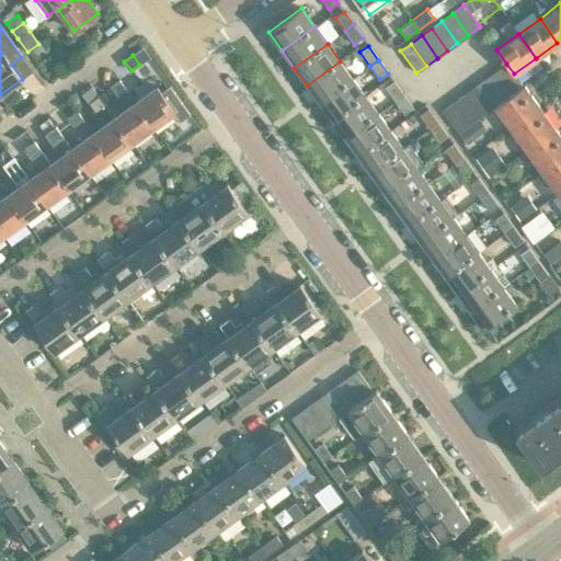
[(319,103),(353,78),(340,61),(307,86),(319,103)]
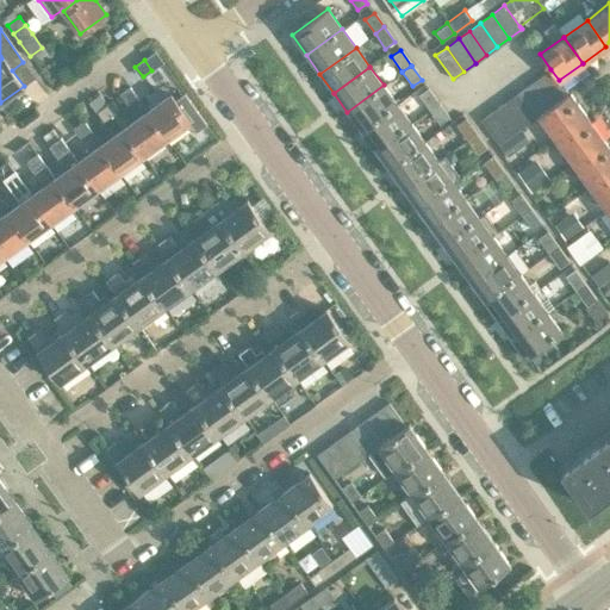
[(568,93),(559,80),(551,69),(537,79),(555,103),(568,93)]
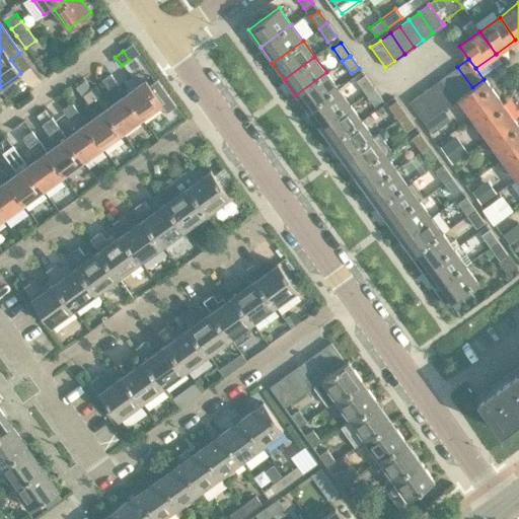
[(447,74),(462,94),(472,87),(457,67),(447,74)]
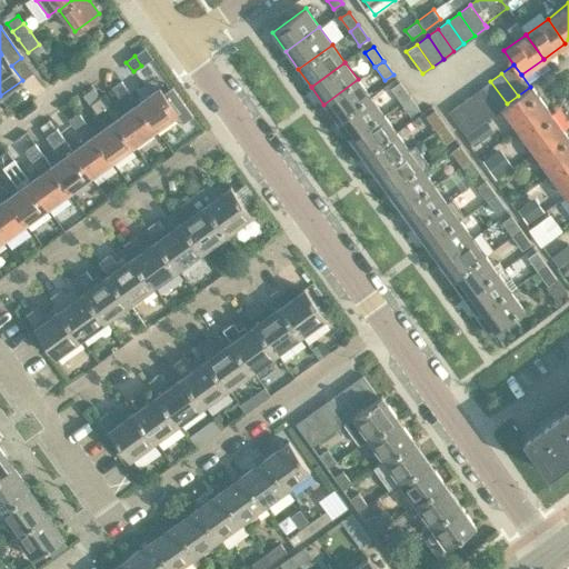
[(337,122),(371,98),(358,79),(323,105),(337,122)]
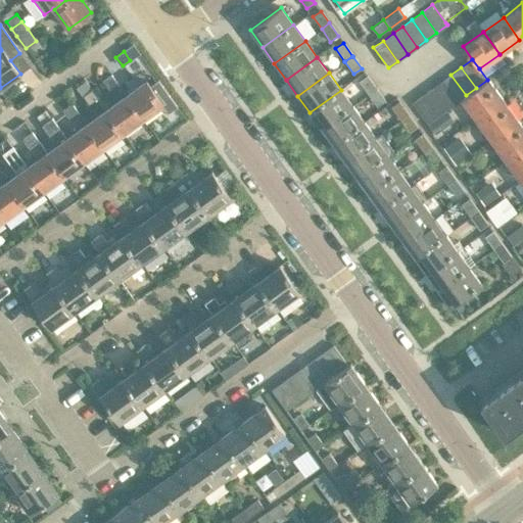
[(368,94),(376,88),(367,75),(359,81),(368,94)]
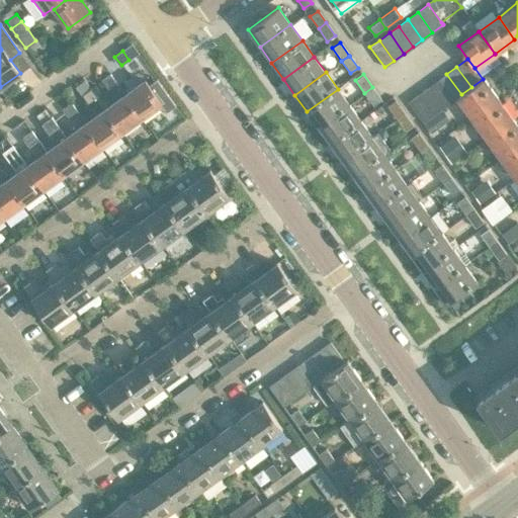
[(451,101),(456,98),(461,94),(446,74),(437,81),(451,101)]
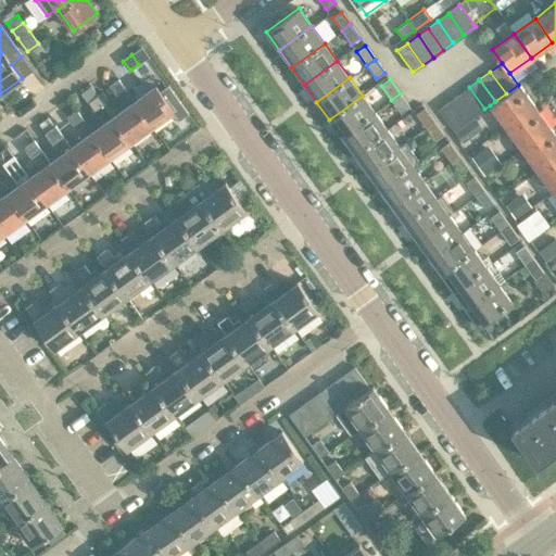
[(109,87),(115,96),(126,91),(118,80),(109,87)]
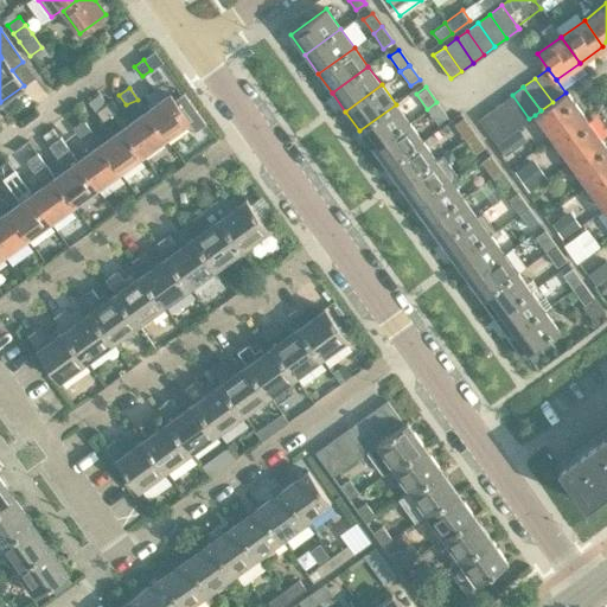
[(189,121),(196,131),(206,122),(184,91),(173,100),(170,94),(147,110),(167,136),(189,121)]
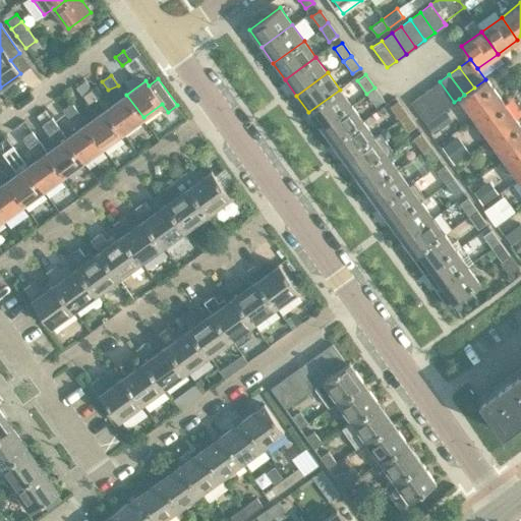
[(90,104),(98,100),(84,80),(76,87),(90,104)]
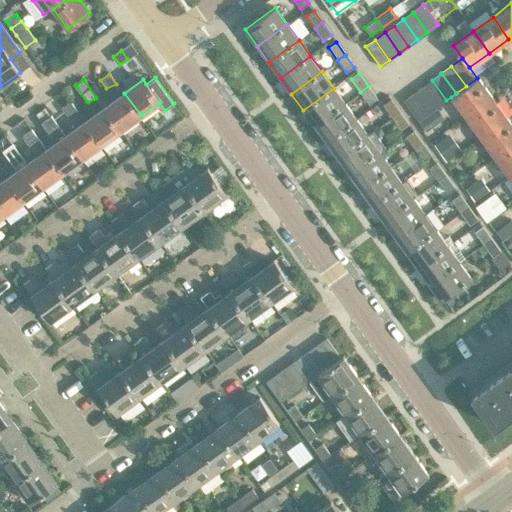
[(452,97),(466,117),(492,98),(478,79),(452,97)]
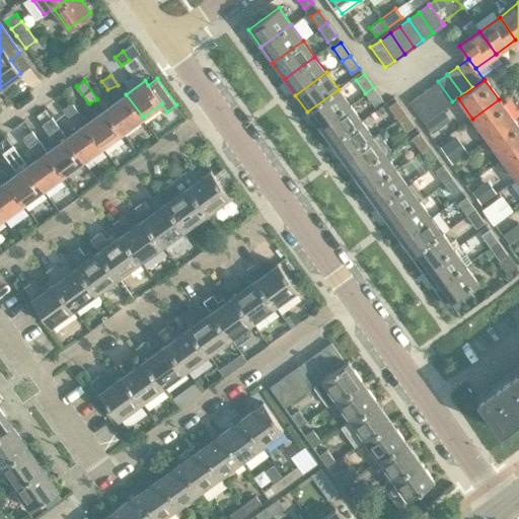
[(443,108),(446,106),(452,101),(438,81),(428,88),(443,108)]
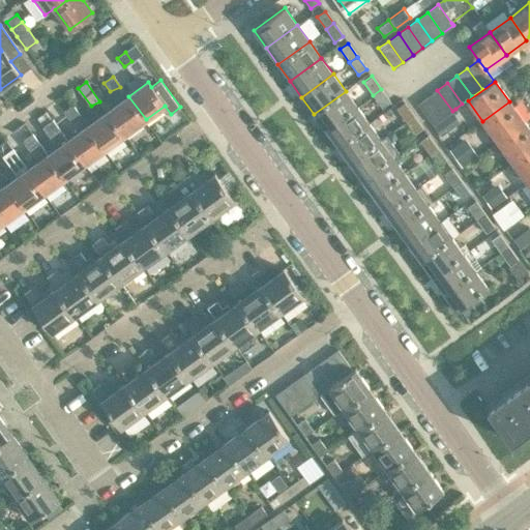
[(390,102),(389,101),(381,89),(373,95),(381,109),(390,102)]
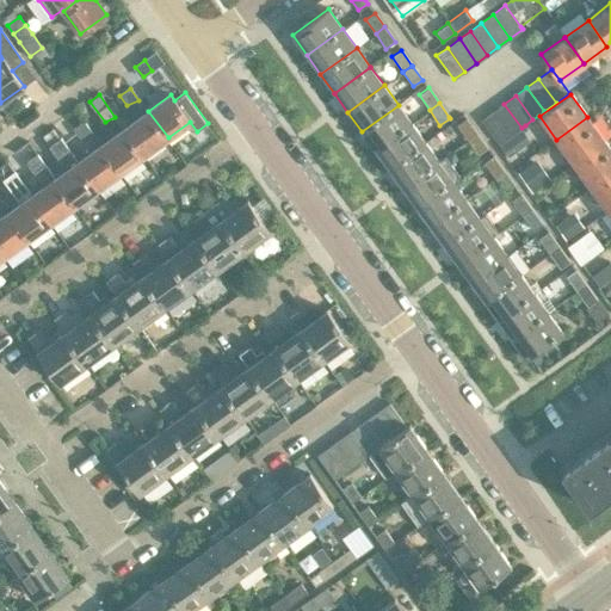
[(504,104),(493,112),(510,136),(522,128),(504,104)]
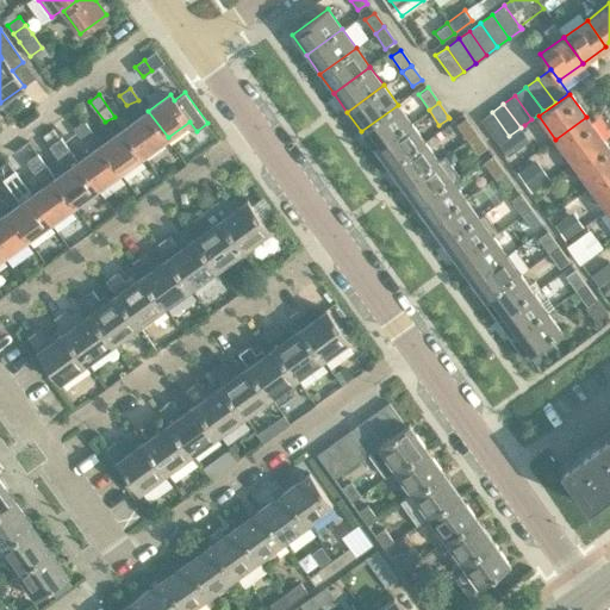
[(398,105),(361,131),(374,149),(411,123),(398,105)]
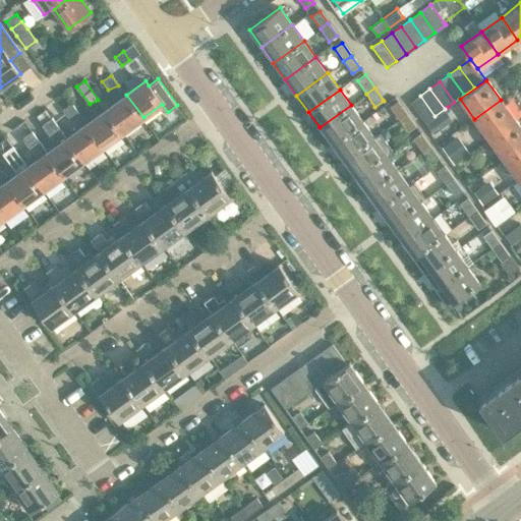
[(143,117),(126,95),(107,109),(123,131),(143,117)]
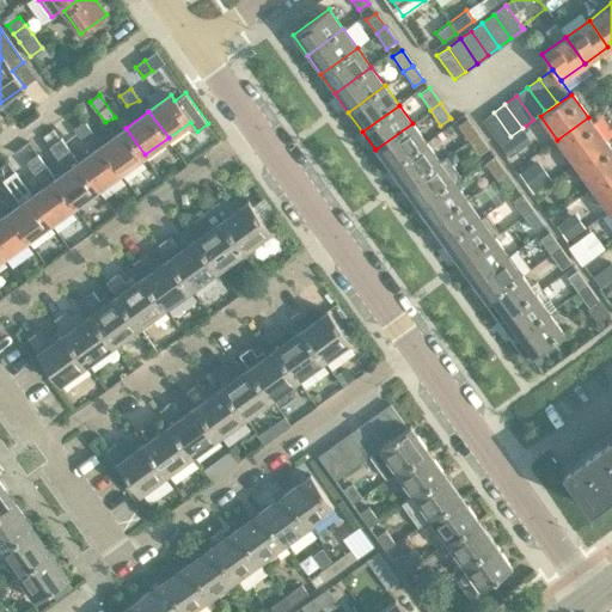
[(500,145),(510,136),(494,112),(482,121),(500,145)]
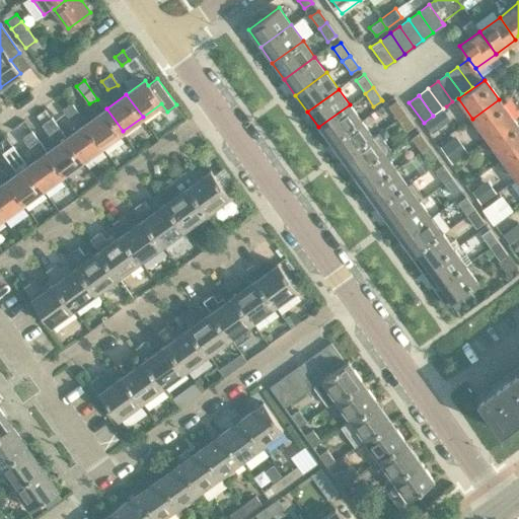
[(499,99),(472,119),(487,139),(514,120),(499,99)]
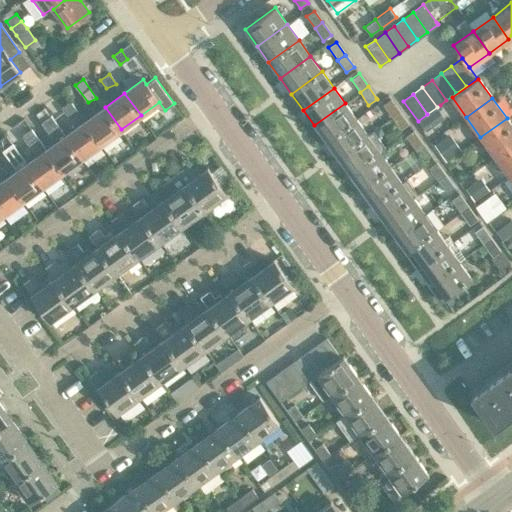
[(391,117),(399,111),(391,99),(383,104),(391,117)]
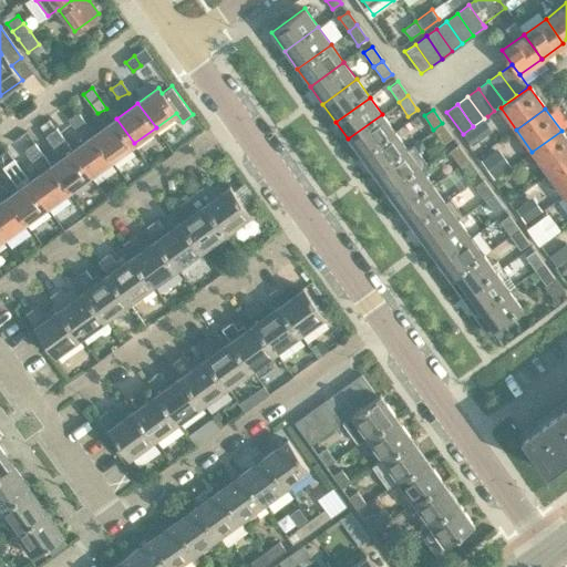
[(74,129),(86,124),(78,112),(68,120),(74,129)]
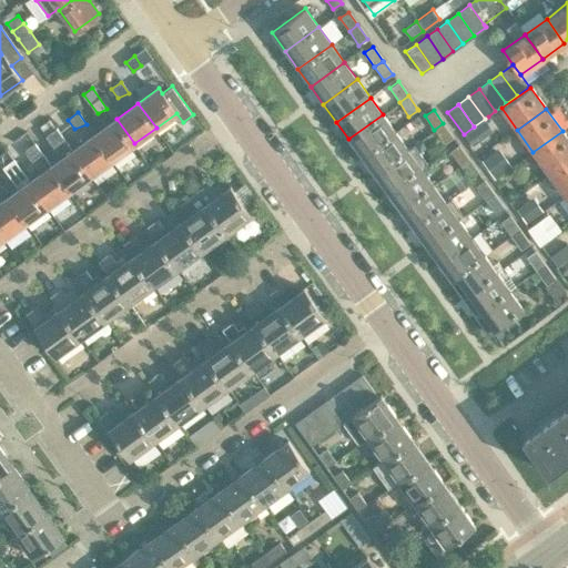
[(383,114),(348,139),(362,156),(395,132),(383,114)]
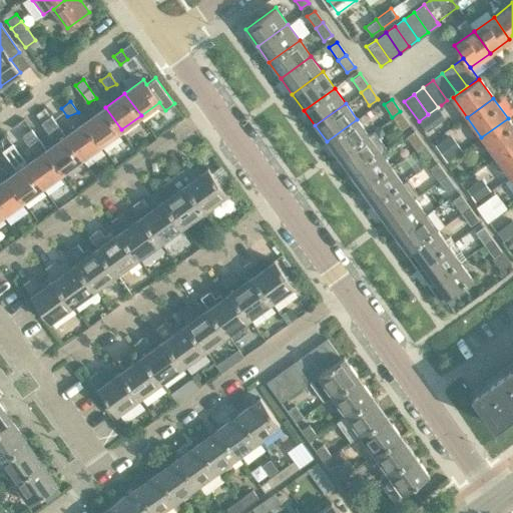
[(85,121),(101,144),(121,129),(105,107),(85,121)]
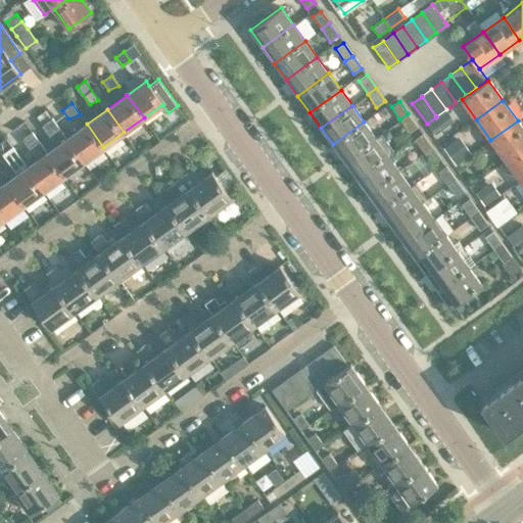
[(408,113),(399,120),(410,133),(418,127),(408,113)]
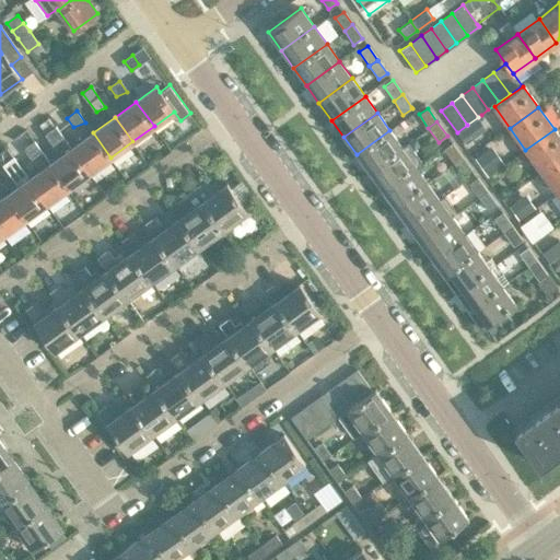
[(50,163),(69,188),(90,173),(72,148),(71,148),(56,126),(46,133),(61,155),(50,163)]
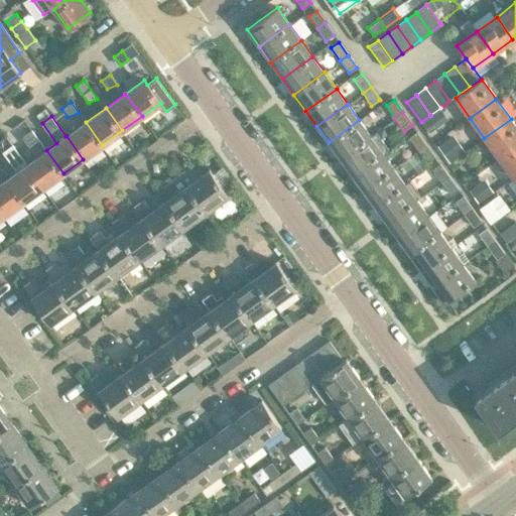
[(499,158),(515,145),(515,126),(511,119),(484,138),(499,158)]
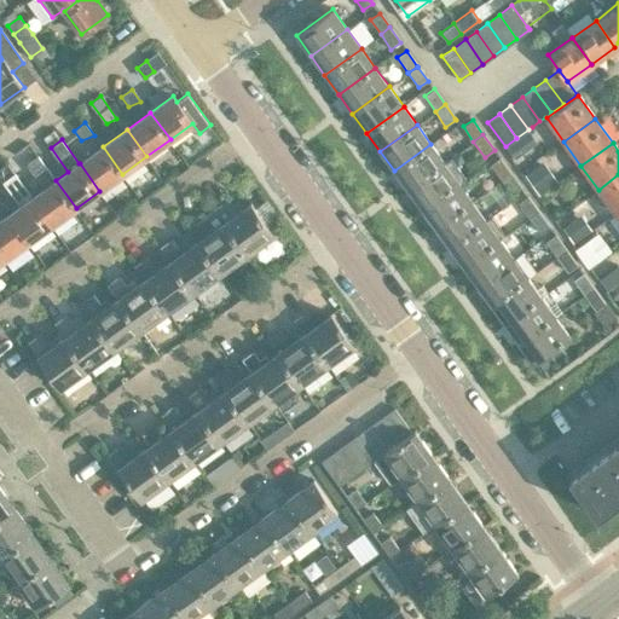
[(431,144),(394,171),(408,190),(444,162),(431,144)]
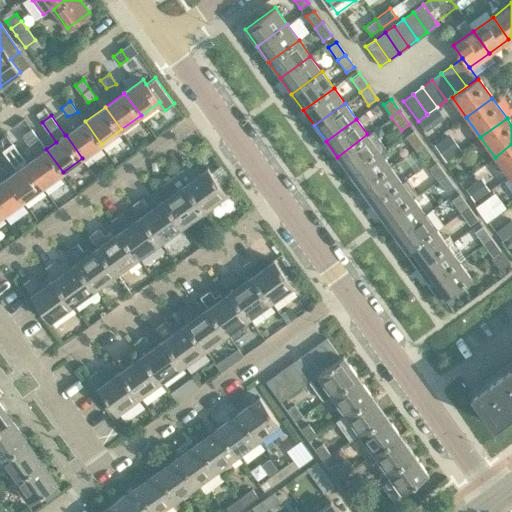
[(66,135),(82,158),(101,144),(85,121),(66,135)]
